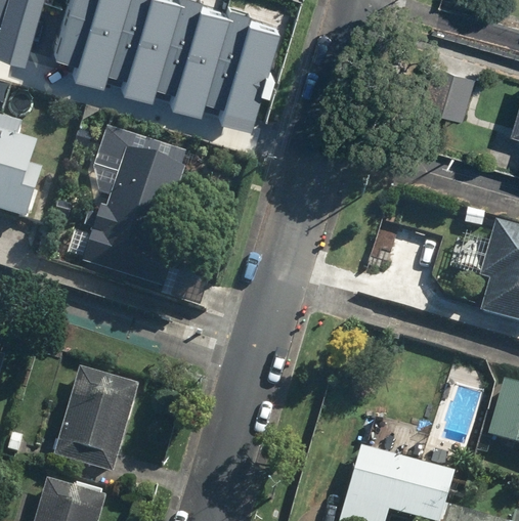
[(0,0),(0,28),(19,34),(30,0),(0,0)]
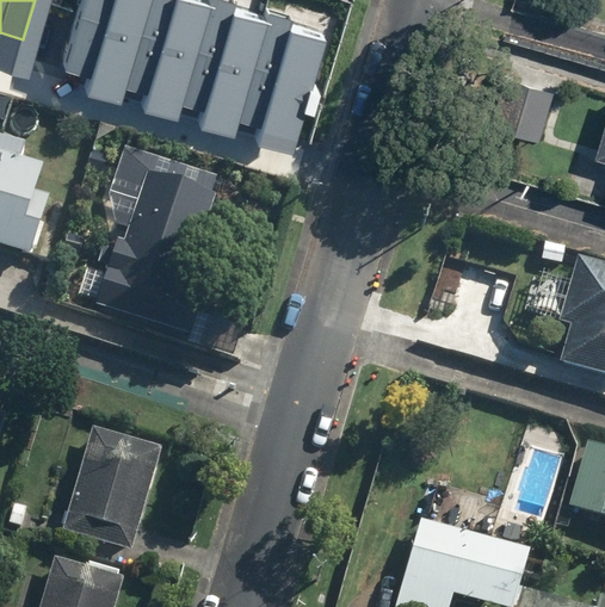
[(323,17),(269,0),(81,0),(66,51),(292,119),(323,17)]
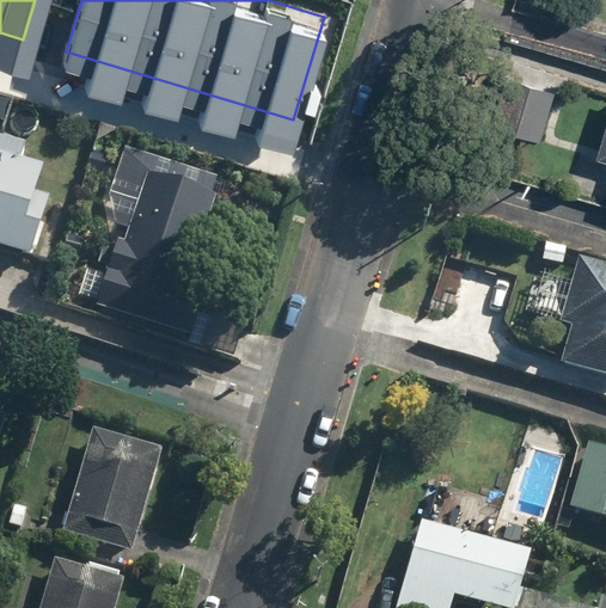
[(22,155),(25,141),(0,133),(0,244),(34,253),(53,190),(37,185),(44,161),(22,155)]
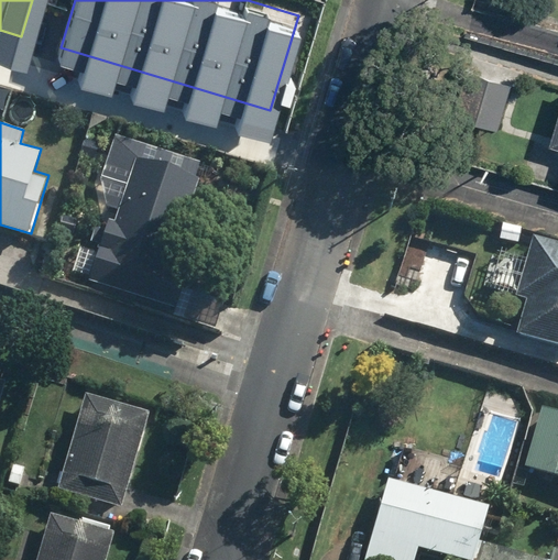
[(110,131),(98,174),(106,219),(86,281),(161,302),(201,157),(110,131)]
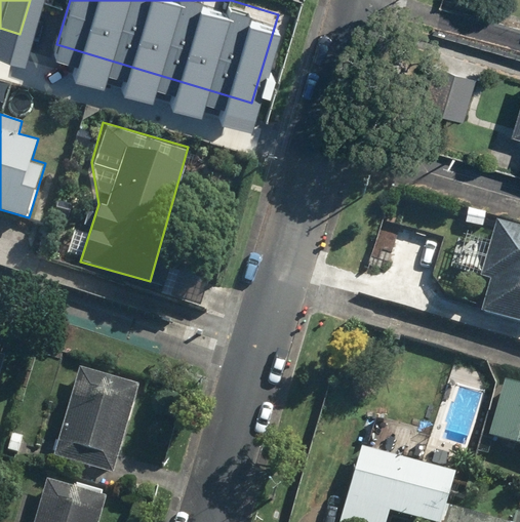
[(519,226),(494,219),(480,274),(491,277),(482,312),(519,321),(519,226)]
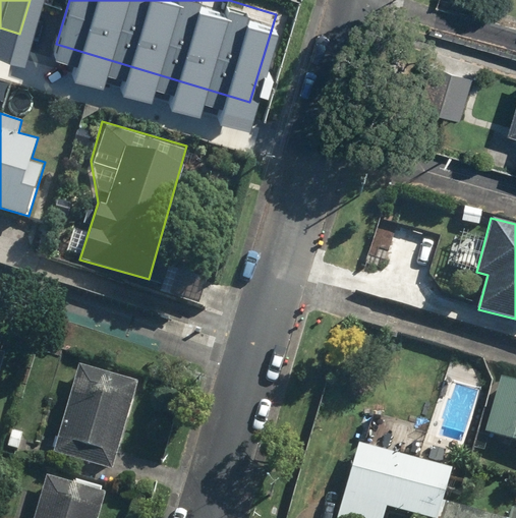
[(136,377),(76,359),(50,451),(111,468),(136,377)]
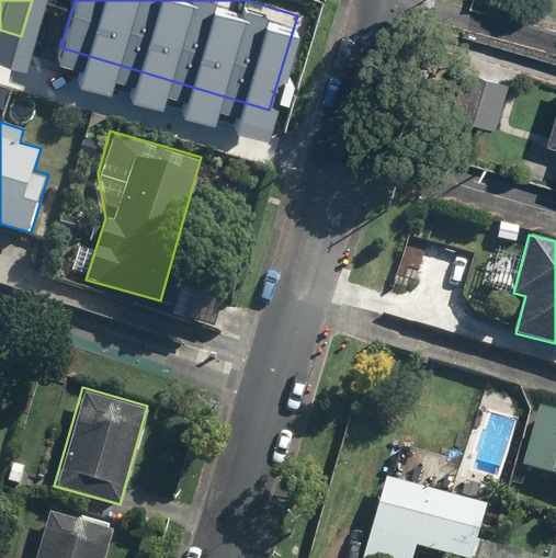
[(555,407),(534,401),(518,462),(555,473),(555,407)]
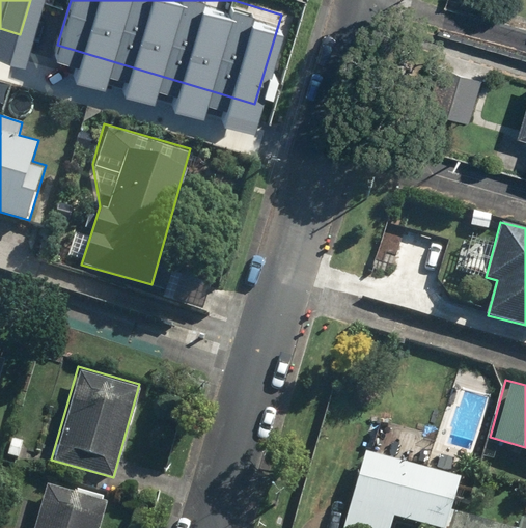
[(343,527),(386,527),(391,515),(427,526),(426,527),(525,527),(525,513),(454,492),(459,476),(366,449),(343,527)]
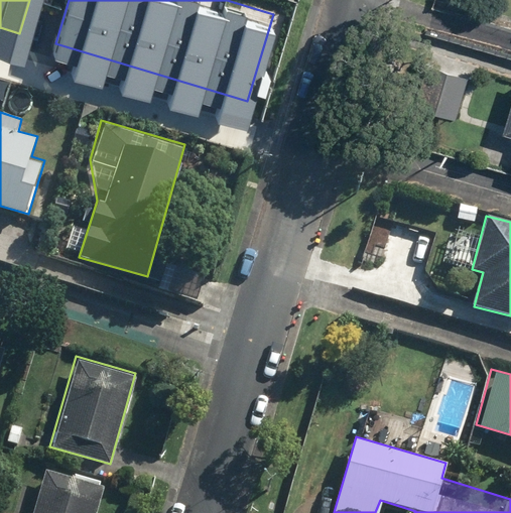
[(96,512),(105,484),(43,468),(30,512),(96,512)]
